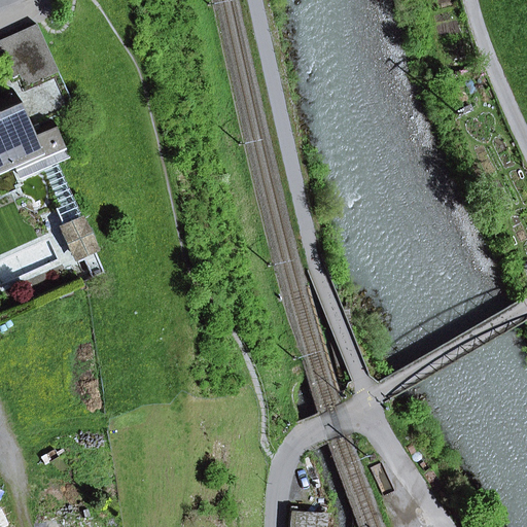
[(9,77),(1,58),(43,38),(37,25),(0,40),(0,67),(5,79),(9,77)]
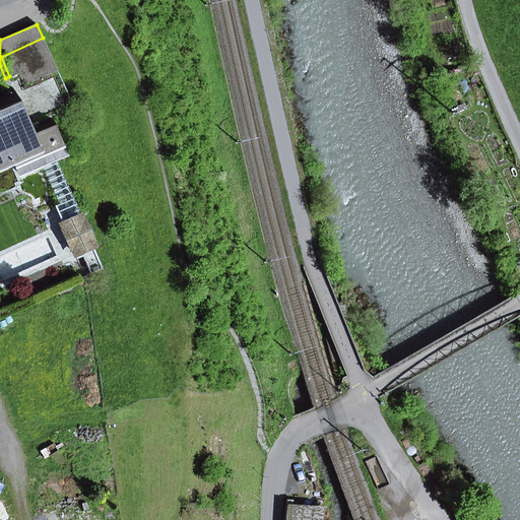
[(1,57),(9,76),(12,83),(18,80),(22,91),(60,75),(43,38),(1,57)]
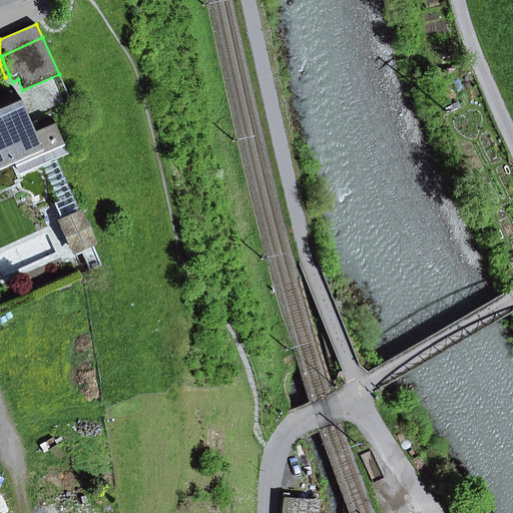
[(12,82),(9,75),(5,77),(9,86),(11,85),(12,88),(13,89),(8,91),(17,113),(22,111),(28,127),(32,126),(31,123),(36,121),(38,123),(49,118),(48,115),(73,105),(59,74),(22,90),(18,79),(12,82)]
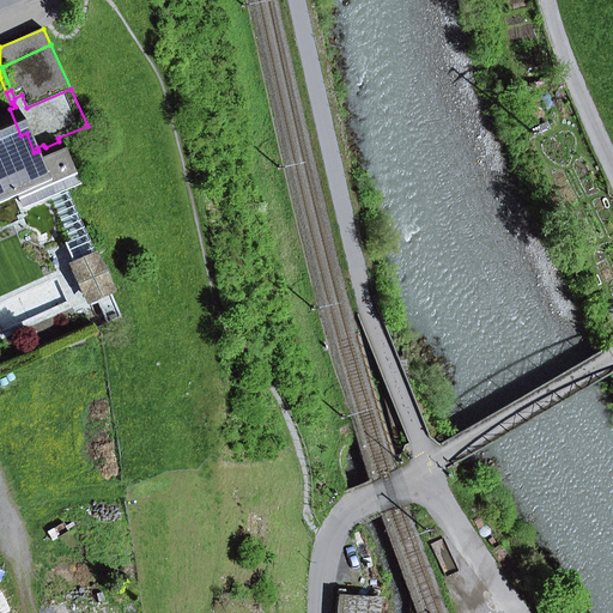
[(0,107),(0,111),(14,105),(13,102),(11,103),(0,107)]
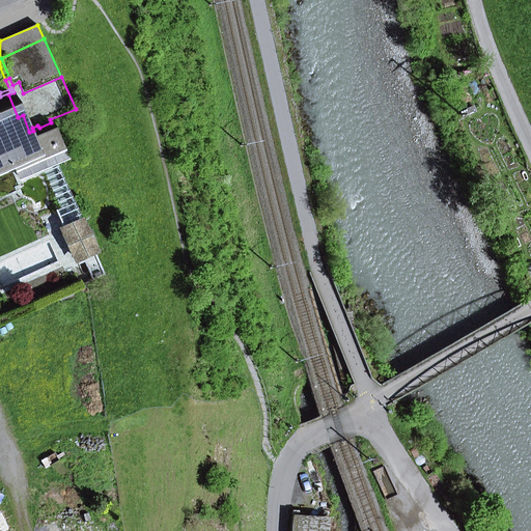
[(14,92),(12,91),(0,96),(0,171),(16,165),(11,155),(33,143),(29,132),(23,115),(18,117),(8,94),(14,92)]
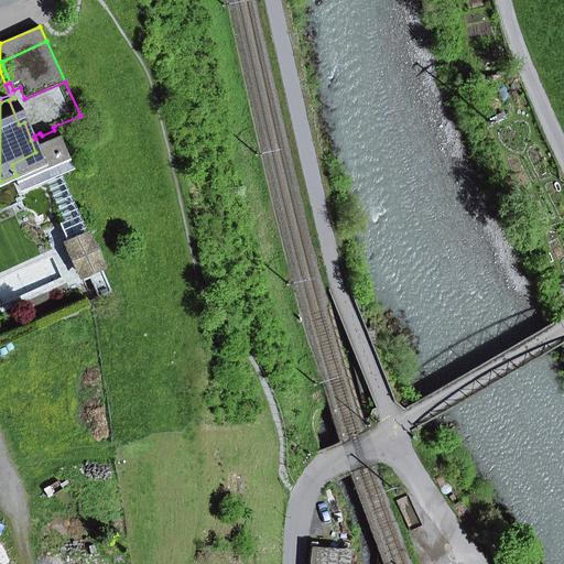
[(12,164),(17,175),(22,188),(71,167),(54,130),(42,136),(40,133),(34,136),(35,139),(31,140),(35,152),(12,164)]
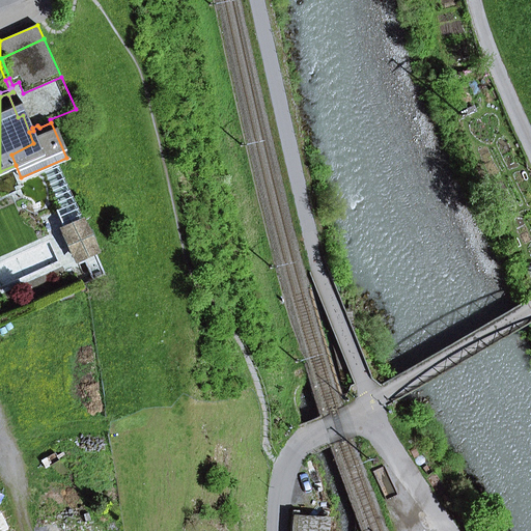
[(63,230),(76,258),(94,251),(81,223),(63,230)]
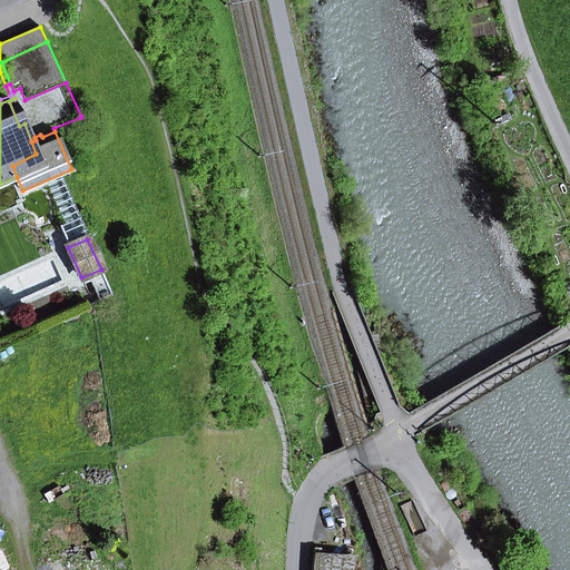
[(315,554),(314,569),(350,569),(351,557),(315,554)]
